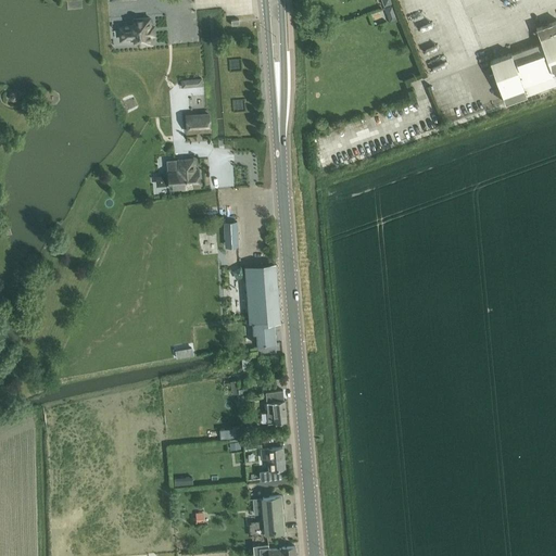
[(392,5),(384,9),(388,15),(394,12),(392,5)]
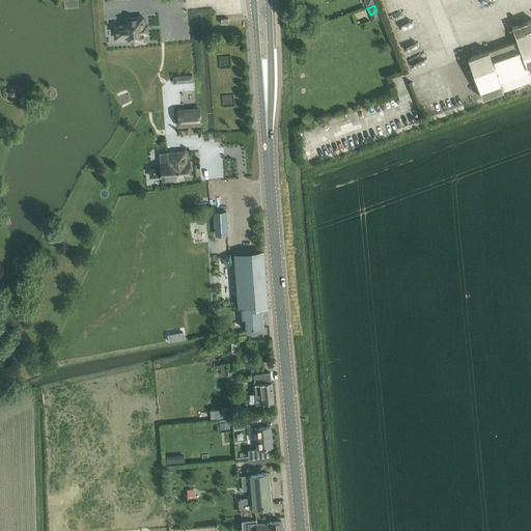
[(128,23),(113,24),(114,40),(129,38),(130,43),(145,42),(143,18),(128,19),(128,23)]
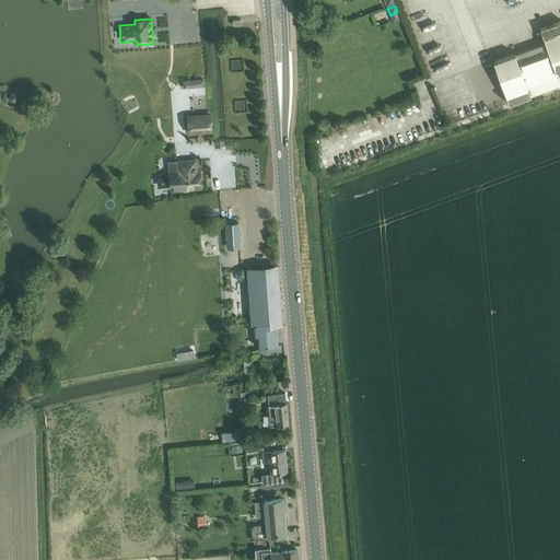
[(559,22),(540,28),(544,38),(546,44),(493,62),(498,73),(494,76),(497,81),(500,80),(509,104),(559,84),(559,22)]
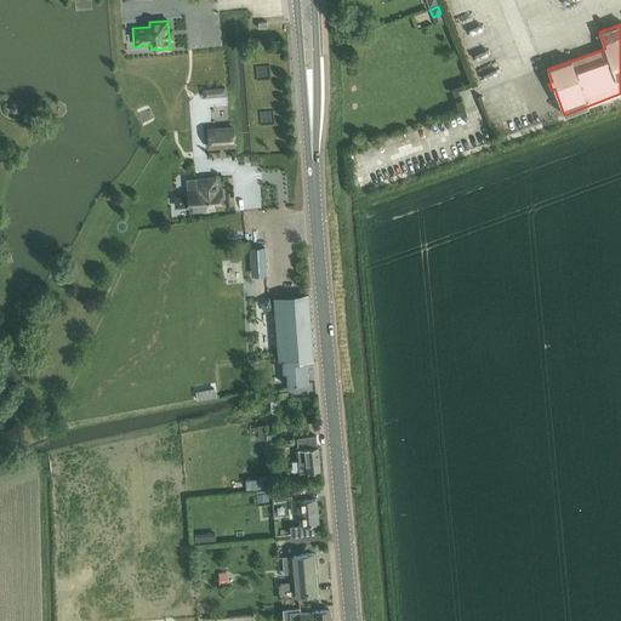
[(217,89),(203,90),(203,98),(217,97),(227,96),(226,87),(217,89)]
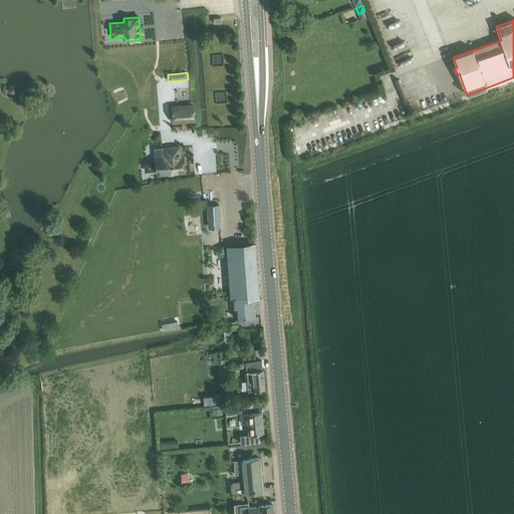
[(193,105),(173,107),(174,122),(194,120),(193,105)]
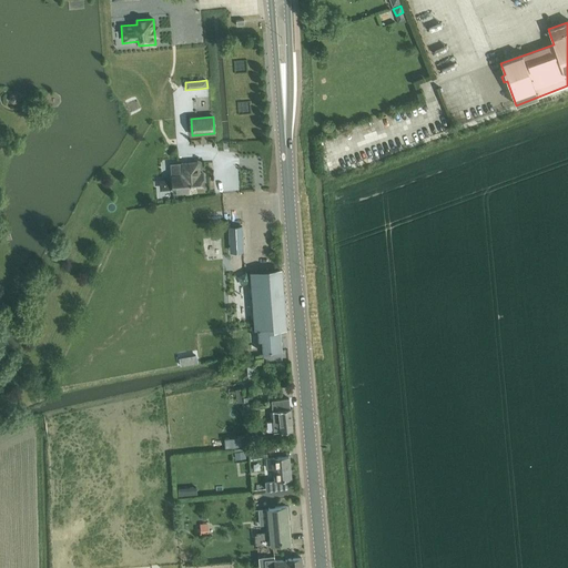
[(172,178),(173,191),(182,190),(182,192),(184,192),(186,194),(192,193),(193,191),(204,190),(202,173),(199,173),(199,163),(182,164),(183,174),(181,174),(181,176),(172,178)]
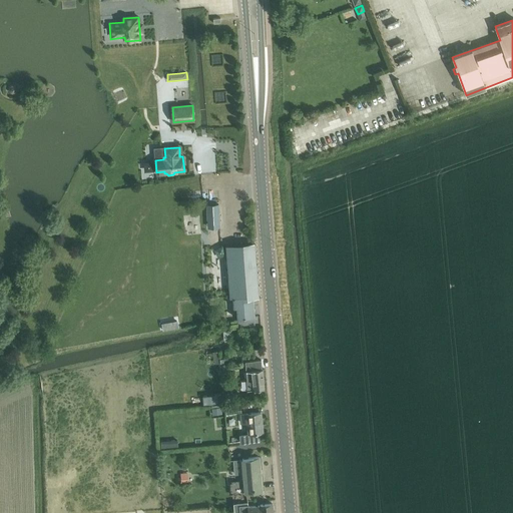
[(219,204),(206,205),(206,215),(207,228),(220,227),(219,204)]
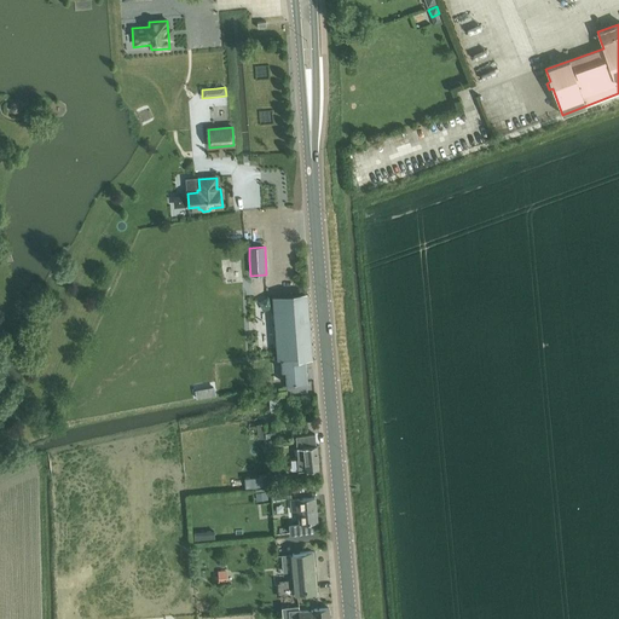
[(295,295),(273,296),(275,310),(275,311),(276,323),(276,327),(276,333),(277,345),(278,358),(281,358),(282,371),(283,383),(283,385),(291,383),(307,382),(306,362),(312,360),(307,294),(306,294),(295,295)]
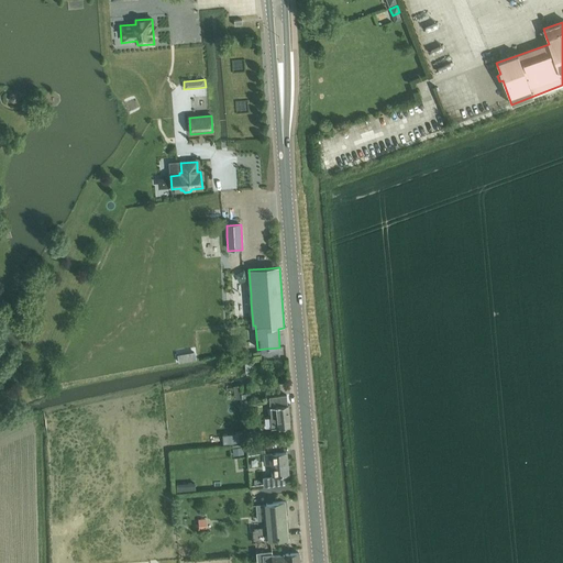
[(287,395),(269,396),(273,428),(290,427),(288,405),(287,395)]
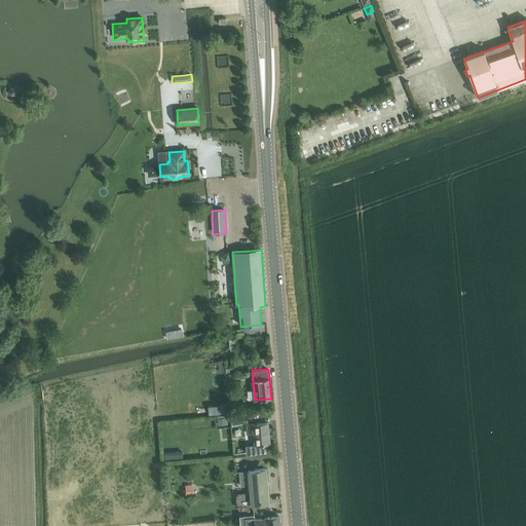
[(227,404),(208,406),(209,415),(228,413),(227,404)]
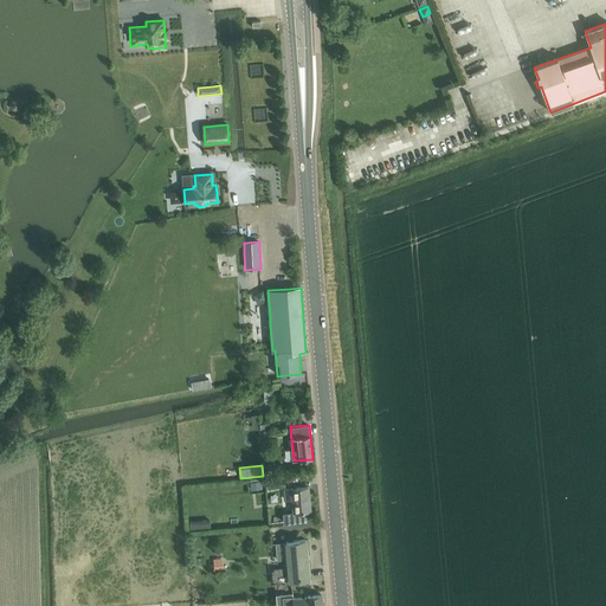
[(283,477),(266,479),(268,488),(284,487),(283,477)]
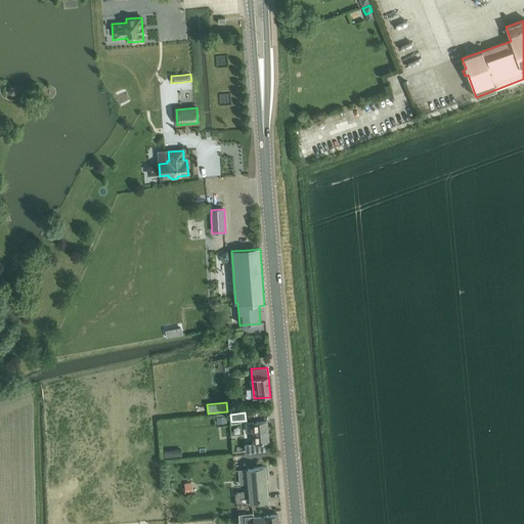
[(247,423),(246,423),(246,424),(247,433),(252,432),(253,448),(265,447),(265,441),(269,441),(267,421),(247,423)]
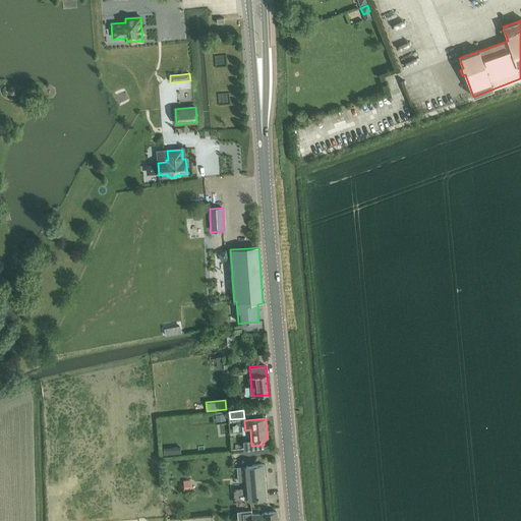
[(180,447),(172,447),(173,455),(181,454),(180,447)]
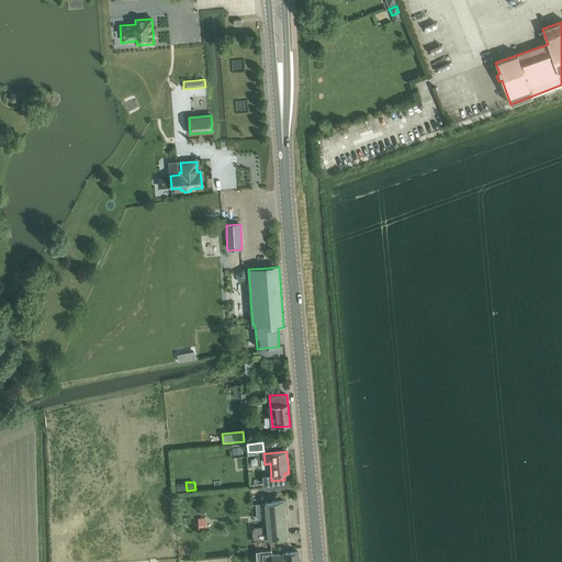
[(268,526),(251,527),(254,541),(269,540),(288,539),(284,502),(274,503),(266,504),(268,526)]
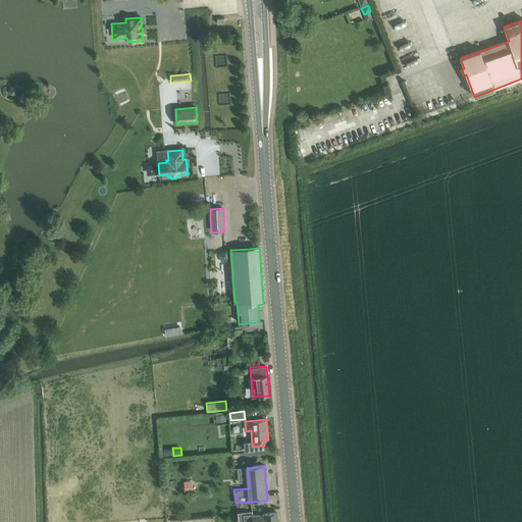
[(253,513),(244,514),(244,521),(278,521),(277,512),(264,513),(264,514),(254,515),(253,513)]
